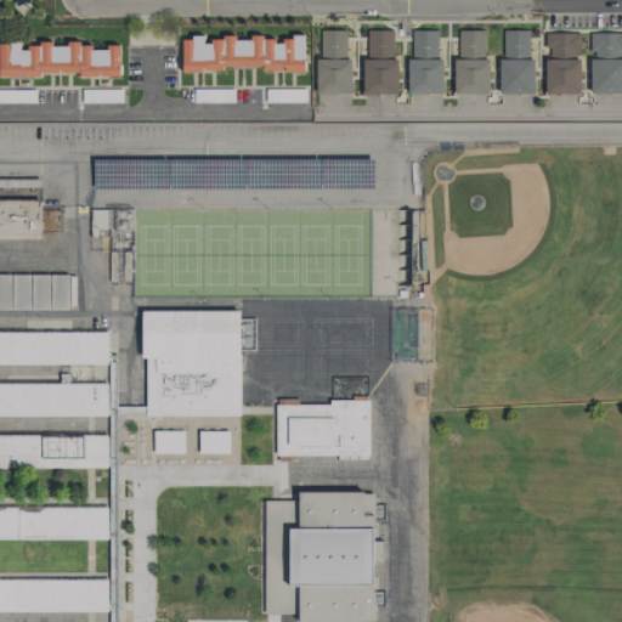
[(397,94),(397,57),(393,57),(393,30),(367,29),(367,60),(362,60),(362,94),(397,94)]
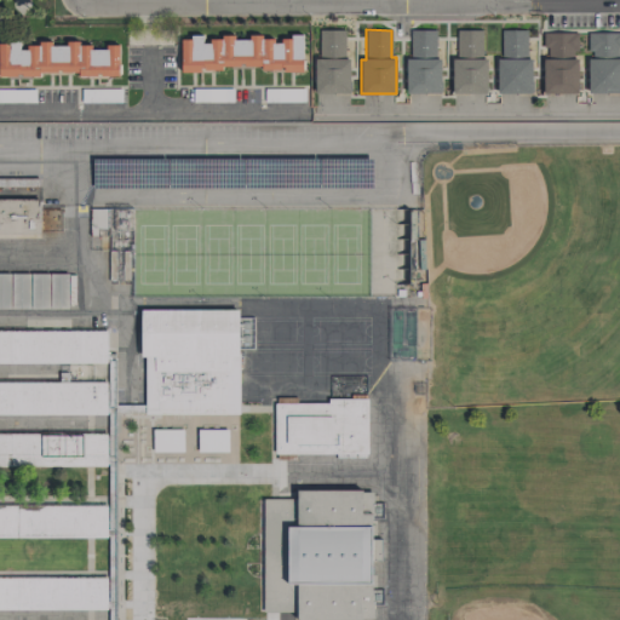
[(407,93),(441,93),(441,57),(436,57),(436,30),(408,29),(407,93)]
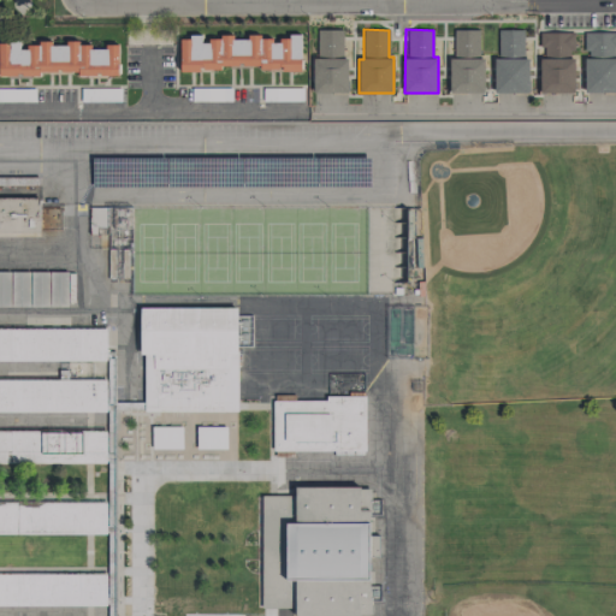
[(479,30),(454,29),(454,59),(449,59),(449,93),(484,93),(484,57),(479,57),(479,30)]
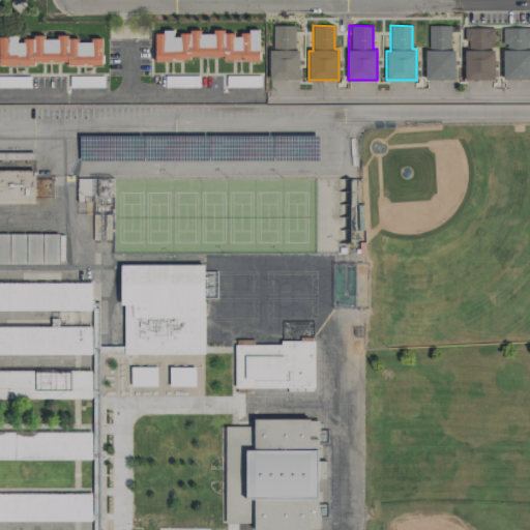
[(452,80),(452,25),(427,25),(427,80),(452,80)]
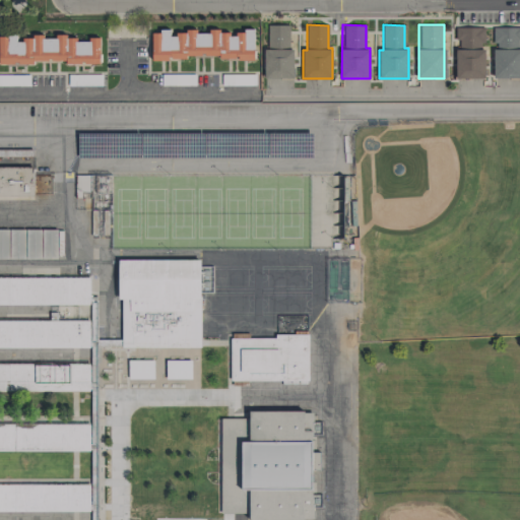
[(294,49),(289,48),(289,25),(266,25),(265,78),(293,79),(294,49)]
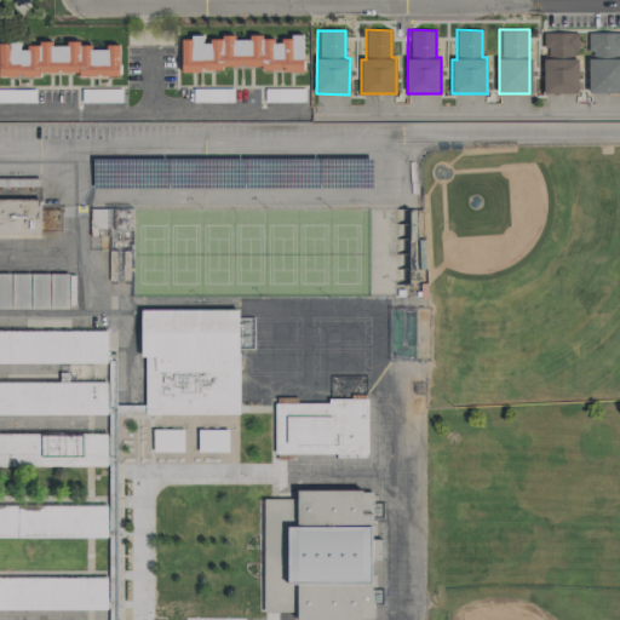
[(619,32),(589,33),(589,55),(587,55),(589,93),(619,92),(619,32)]
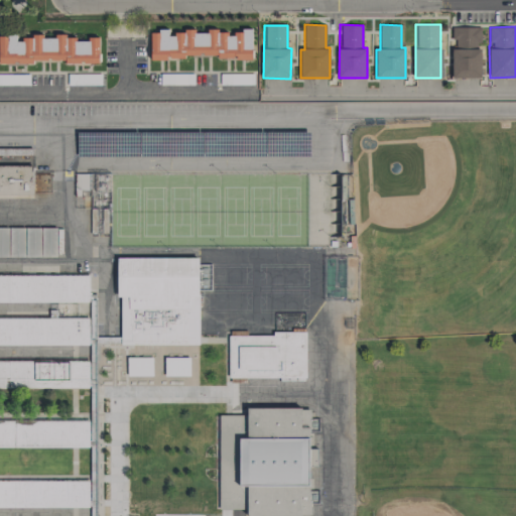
[(481,27),(453,27),(453,78),(481,78),(480,42),(481,42),(481,27)]
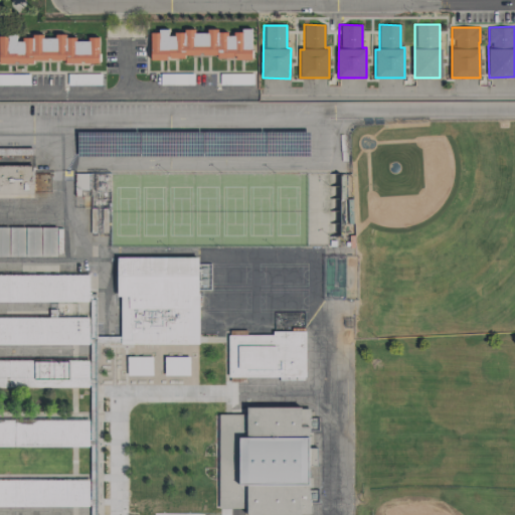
[(150,60),(251,55),(250,29),(233,30),(233,33),(218,33),(218,28),(207,29),(207,32),(194,32),(194,31),(169,32),(168,30),(149,31),(150,60)]
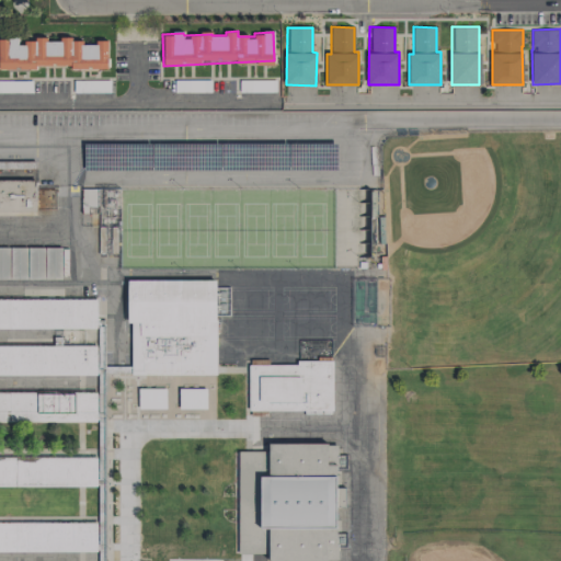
[(0,68),(71,67),(71,70),(107,69),(107,41),(72,42),(72,38),(46,39),(19,41),(19,37),(0,37),(0,68)]
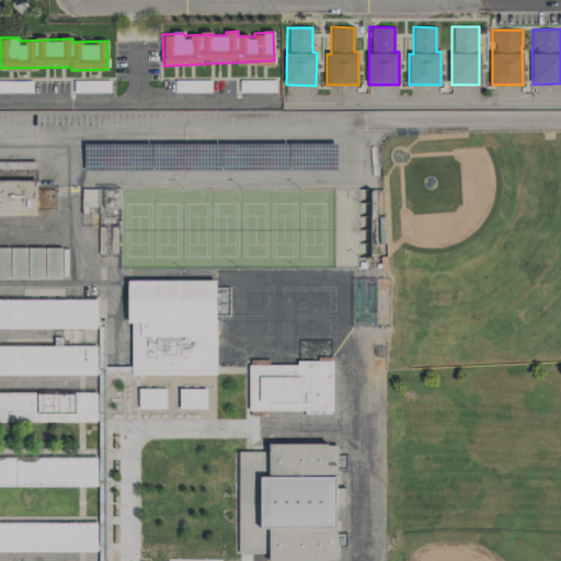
[(240,92),(276,92),(276,80),(240,80),(240,92)]
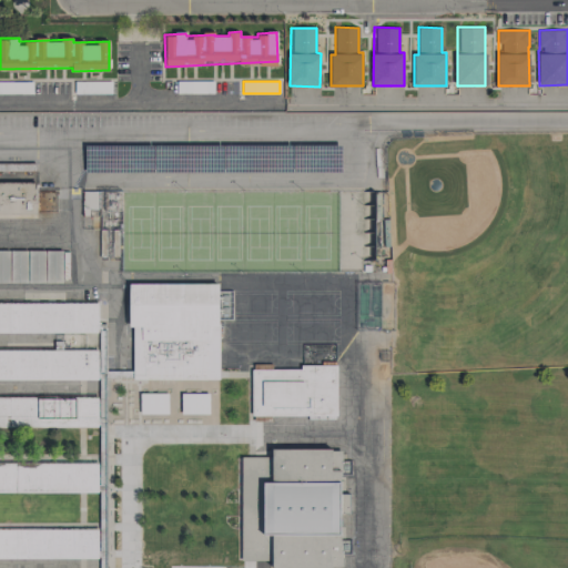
[(0,182),(36,182),(36,214),(0,213),(0,182)]
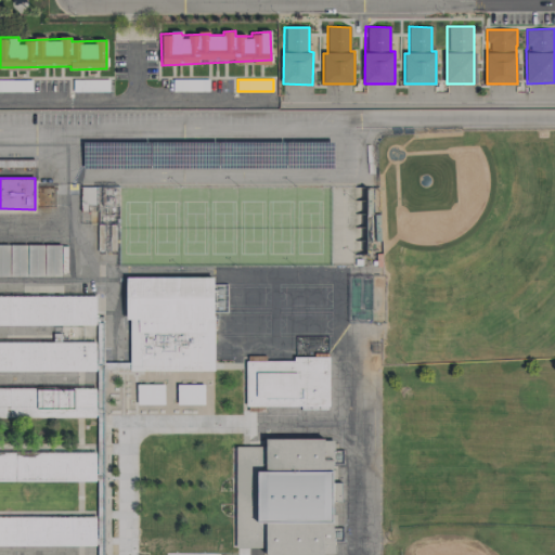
[(0,244),(61,244),(61,276),(0,276),(0,244)]
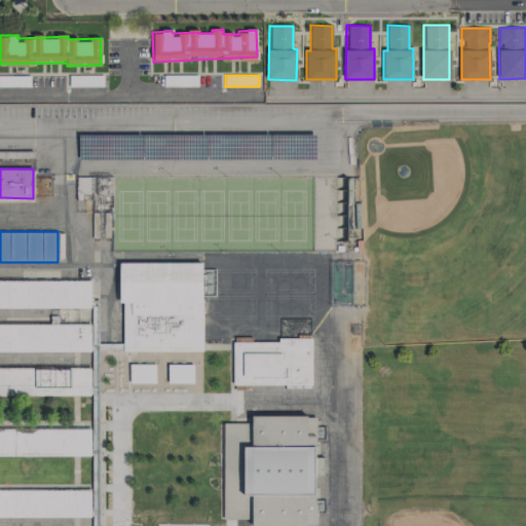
[(119,263),(201,263),(201,350),(123,350),(123,302),(119,302),(119,263)]
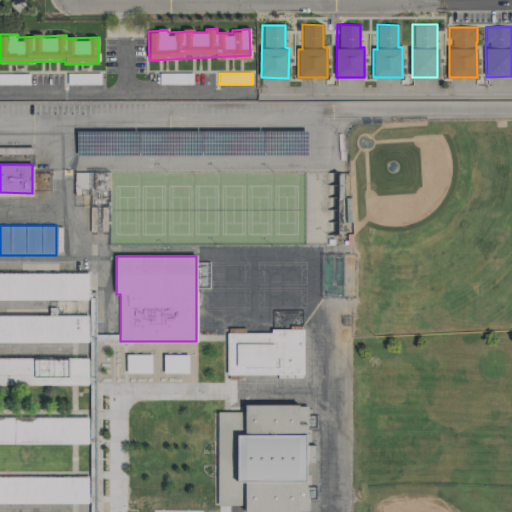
[(0,272),(87,272),(87,299),(0,299),(0,272)]
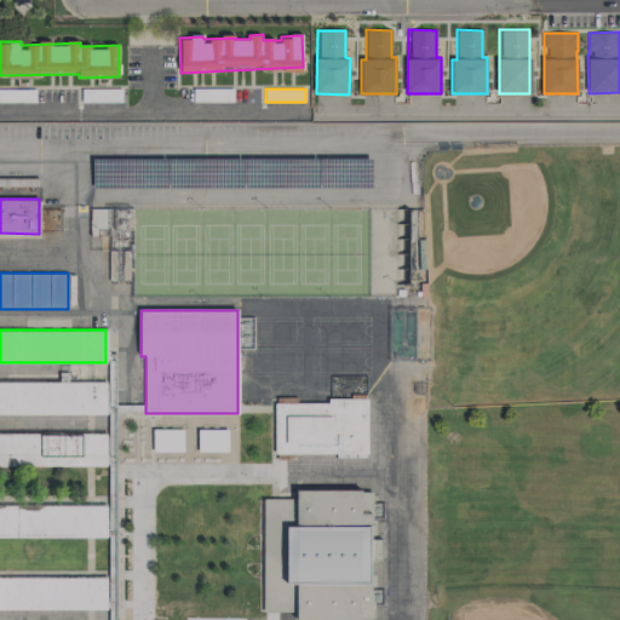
[(0,382),(105,382),(105,414),(0,414),(0,382)]
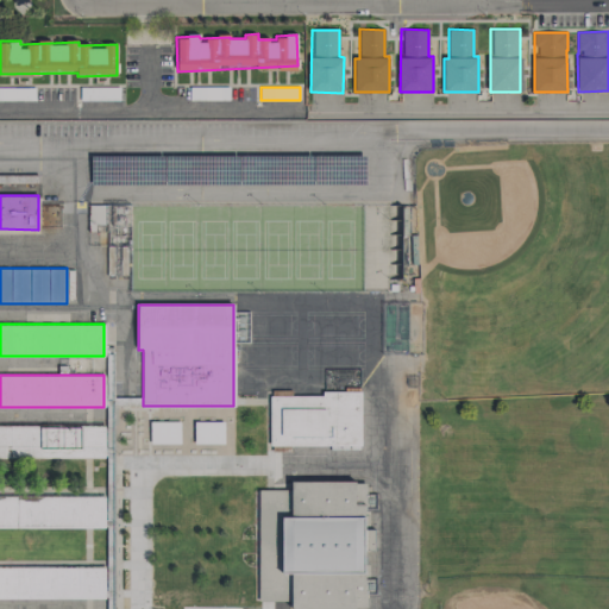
[(360,394),(269,394),(270,447),(362,447),(360,394)]
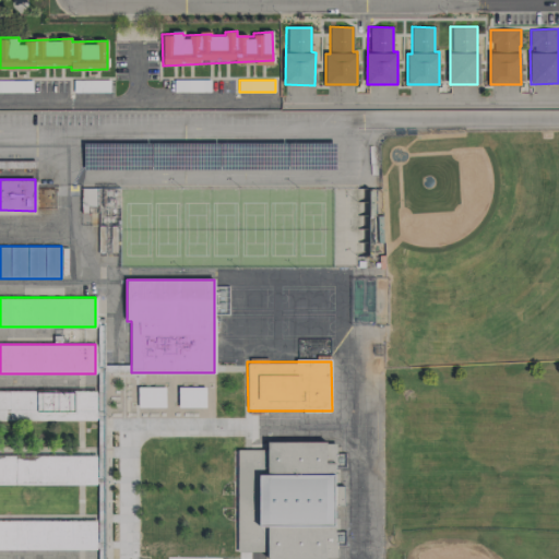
[(165,387),(138,388),(139,407),(165,407),(165,387)]
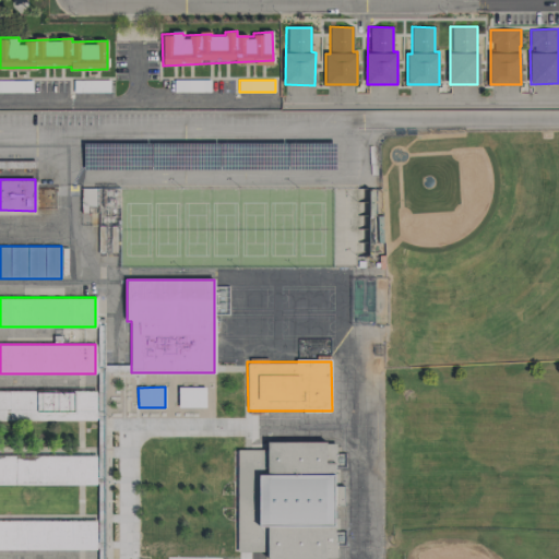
[(205,387),(178,388),(179,407),(205,407),(205,387)]
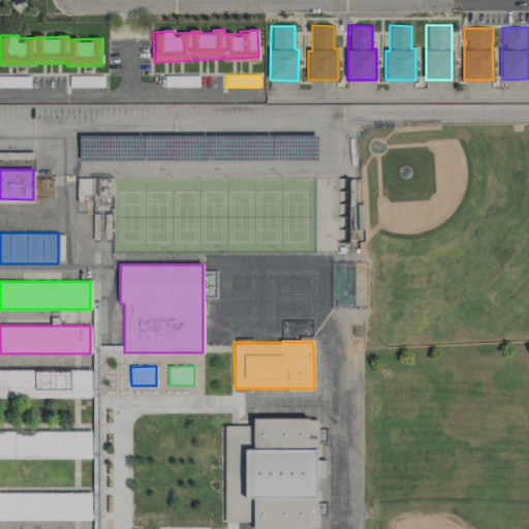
[(0,369),(92,370),(92,397),(0,397),(0,369)]
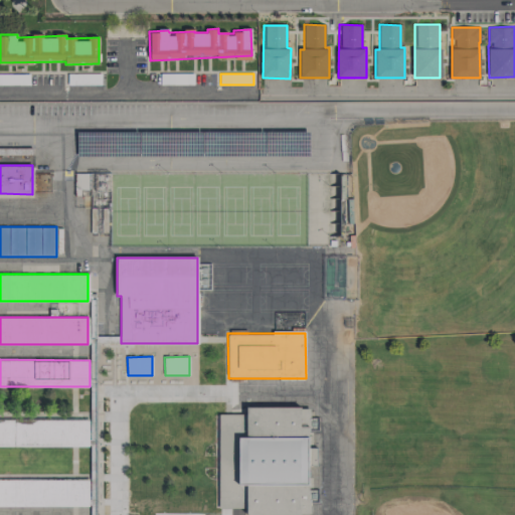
[(245,406),(301,406),(301,426),(307,426),(307,496),(300,496),(300,514),(246,514),(246,508),(218,508),(218,413),(245,413),(245,406)]
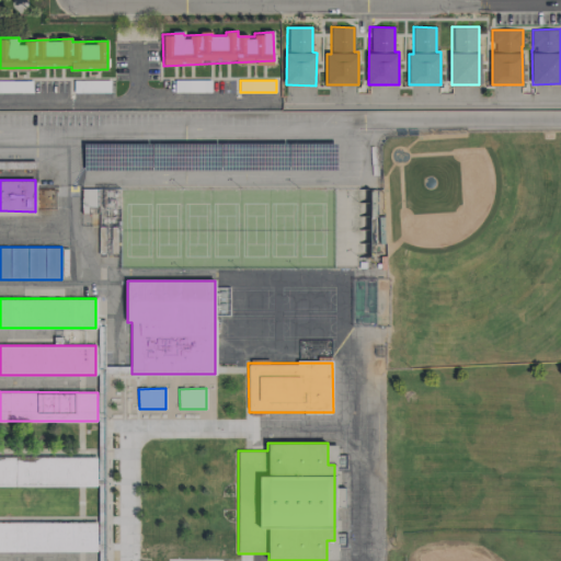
[(338,444),(328,444),(328,464),(338,464),(338,444)]
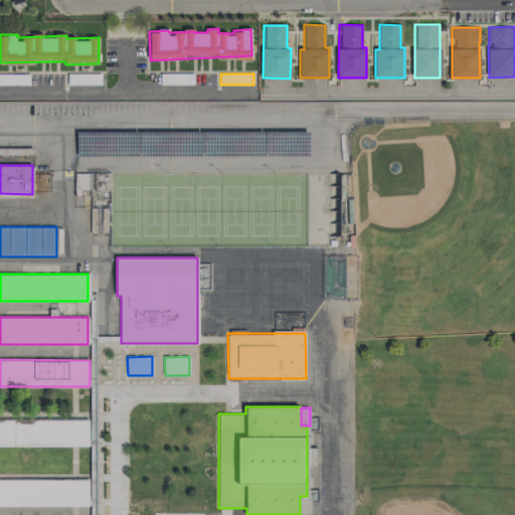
[(0,419),(90,419),(90,447),(0,447),(0,419)]
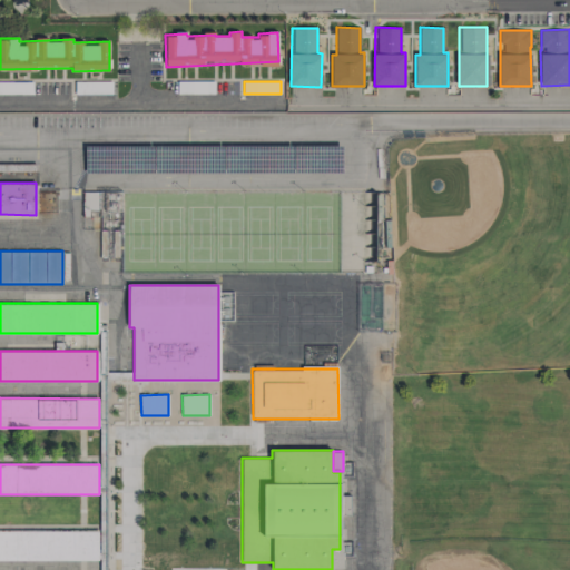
[(0,530),(98,531),(98,560),(0,560),(0,530)]
